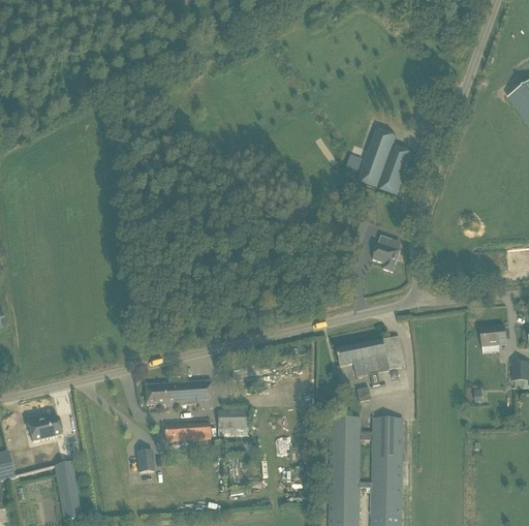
[(528,84),(508,99),(528,128),(528,84)]
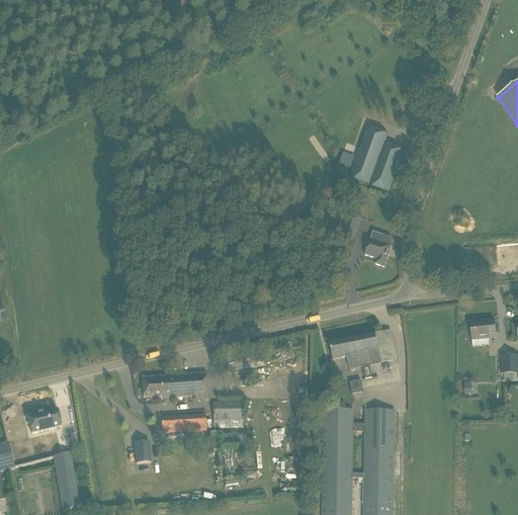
[(387,133),(368,125),(350,177),(389,191),(404,149),(384,142),(387,133)]
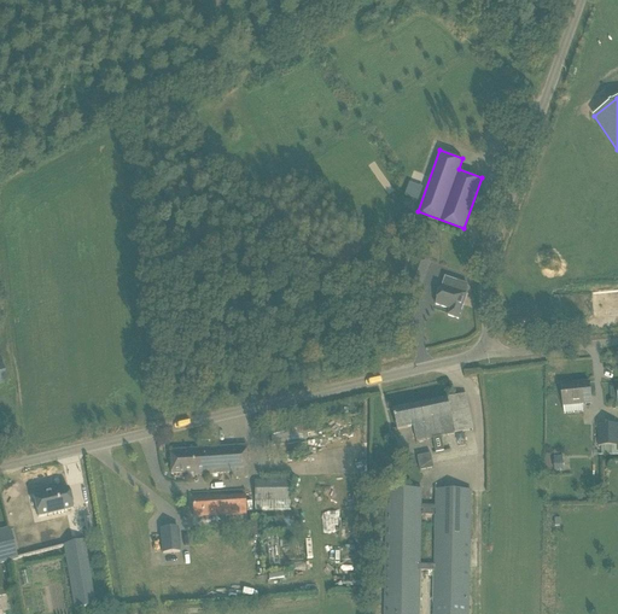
[(404,192),(404,193),(412,196),(417,182),(409,180),(404,192)]
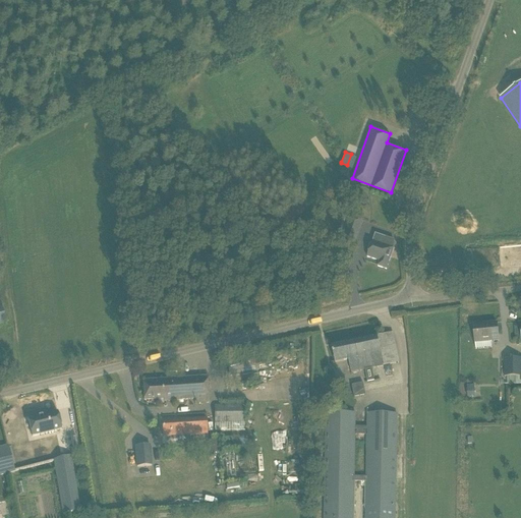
[(375,231),(370,244),(367,254),(380,259),(378,264),(386,267),(394,245),(394,237),(375,231)]
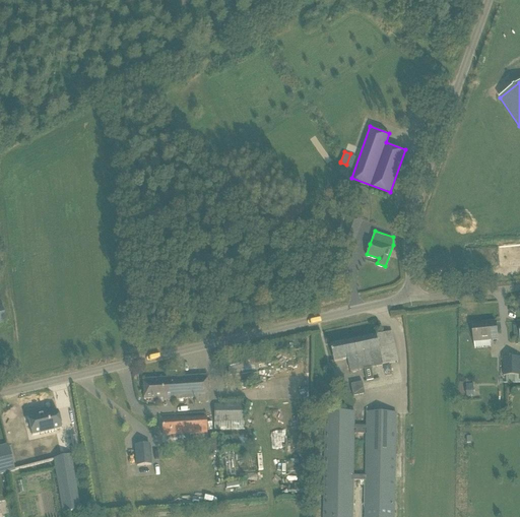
[(475,256),(495,255),(494,245),(467,247),(468,253),(474,252),(475,256)]
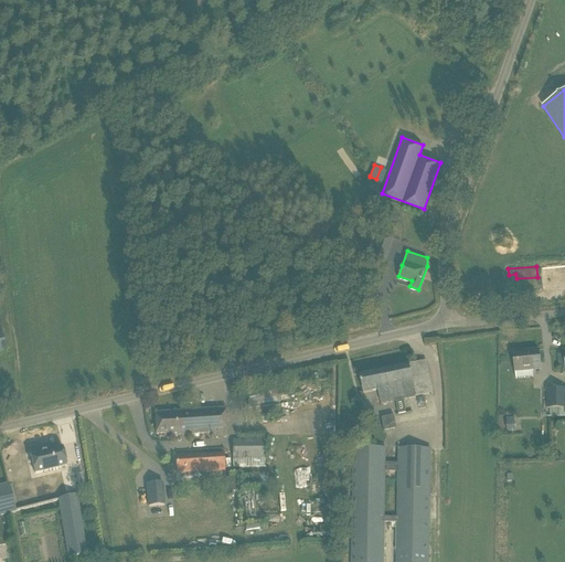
[(541,364),(540,359),(539,348),(513,350),(515,375),(533,374),(532,364),(541,364)]
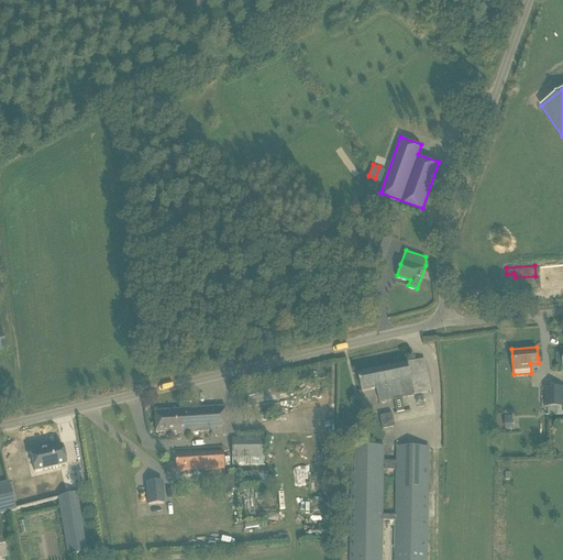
[(431,390),(427,368),(424,357),(399,362),(406,395),(431,390)]
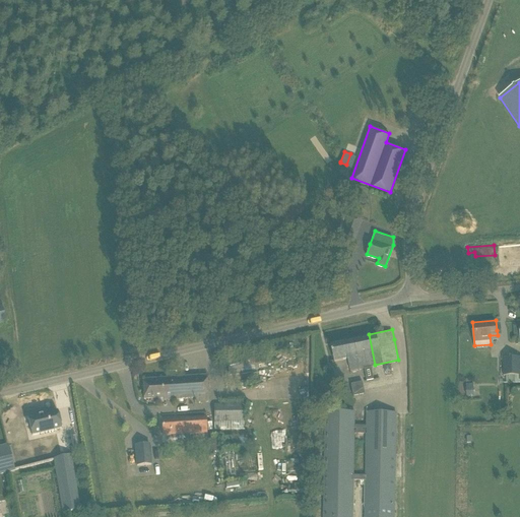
[(375,365),(369,334),(330,342),(334,360),(348,357),(350,370),(375,365)]
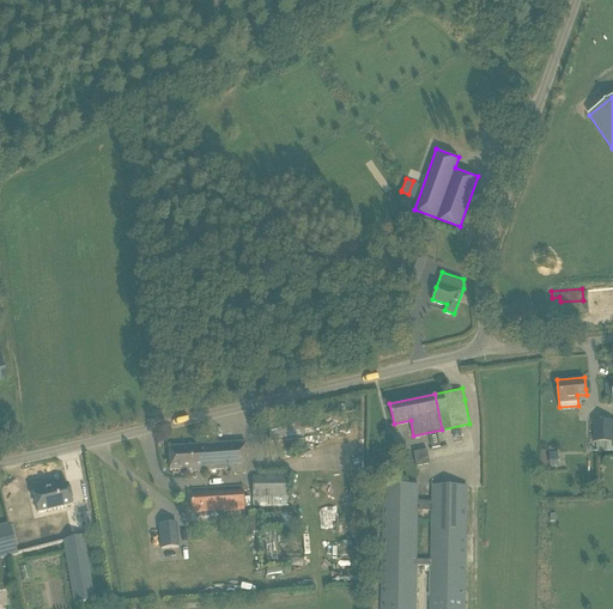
[(612,439),(612,436),(612,416),(612,418),(612,419),(592,418),(592,439),(596,439),(596,449),(605,449),(605,448),(612,446),(612,439)]
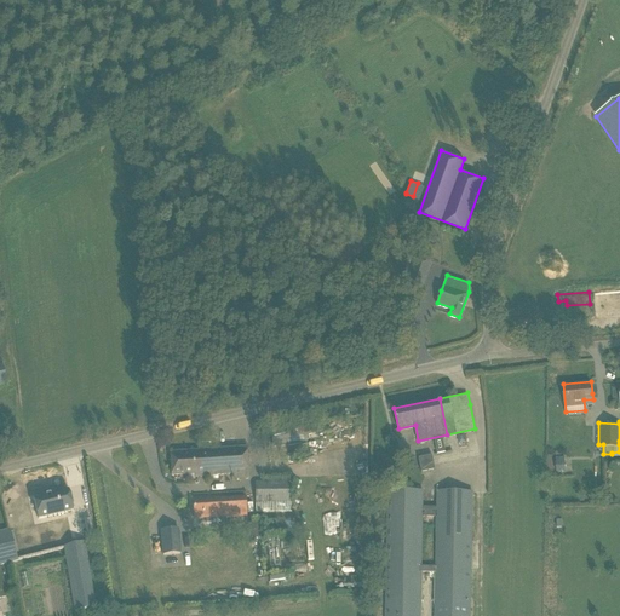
[(233,476),(248,475),(247,444),(170,449),(172,472),(195,471),(195,473),(231,471),(233,476)]
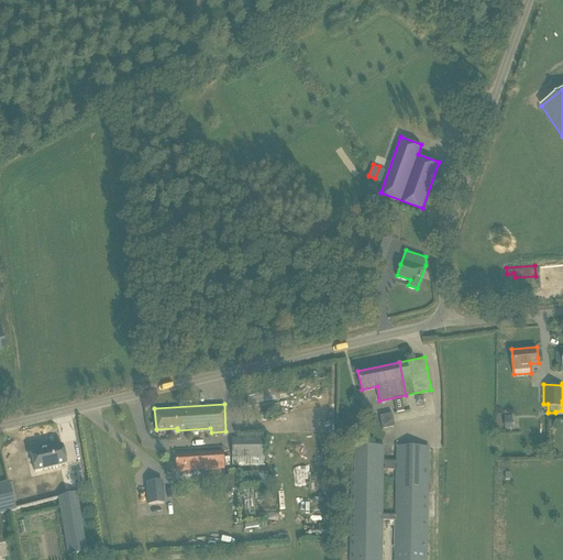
[(383,426),(395,425),(394,410),(381,413),(383,426)]
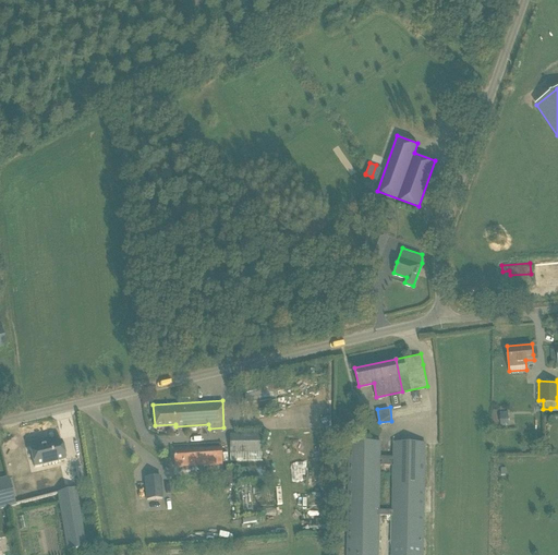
[(230,450),(262,449),(261,432),(229,432),(230,450)]
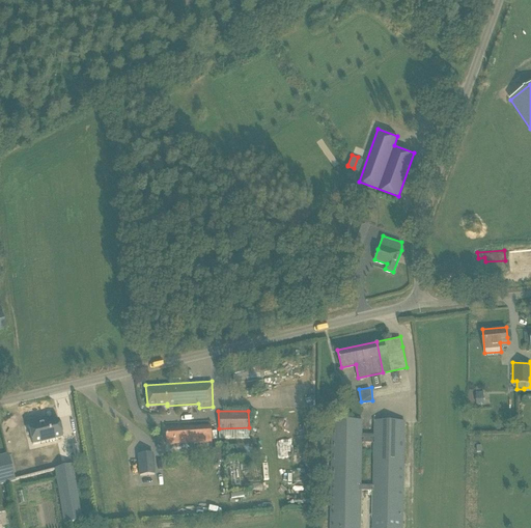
[(58,418),(28,425),(32,442),(62,435),(58,418)]
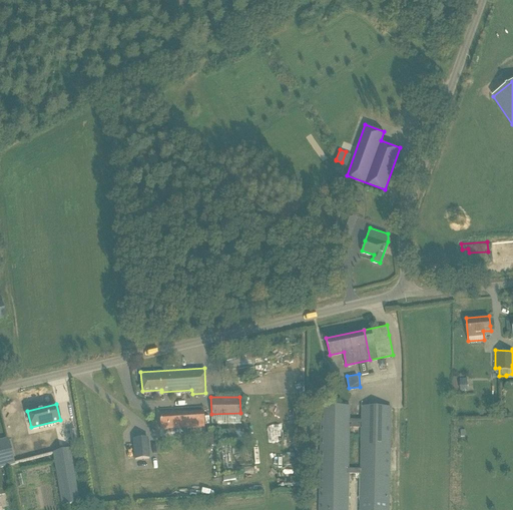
[(348,509),(349,494),(345,494),(346,472),(359,472),(360,472),(359,491),(359,509),(389,509),(390,491),(391,407),(390,407),(361,406),(361,418),(360,418),(348,418),(348,406),(320,405),(319,494),(318,509),(348,509)]
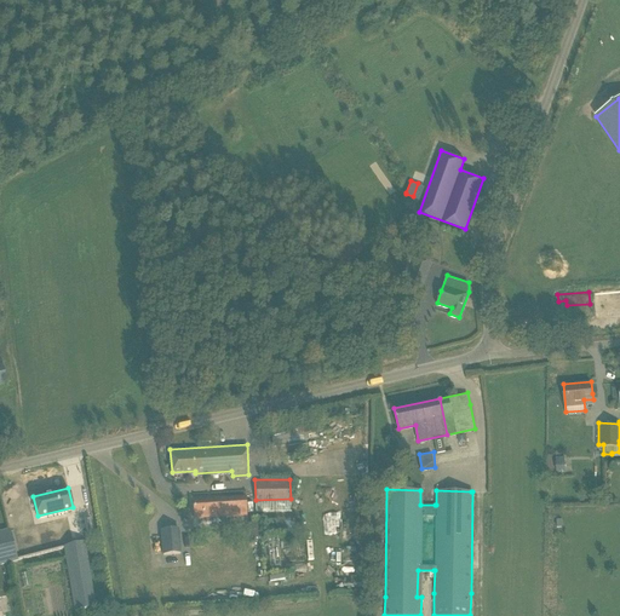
[(193,498),(194,510),(194,516),(205,516),(206,520),(213,519),(213,516),(247,513),(246,494),(193,498)]
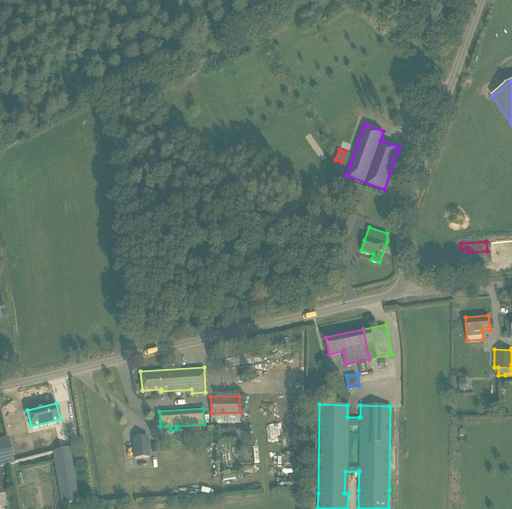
[(216,442),(215,427),(207,428),(208,443),(216,442)]
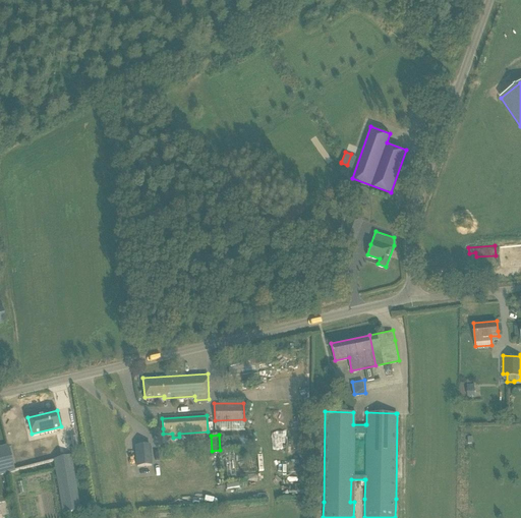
[(18,438),(11,439),(16,461),(23,459),(18,438)]
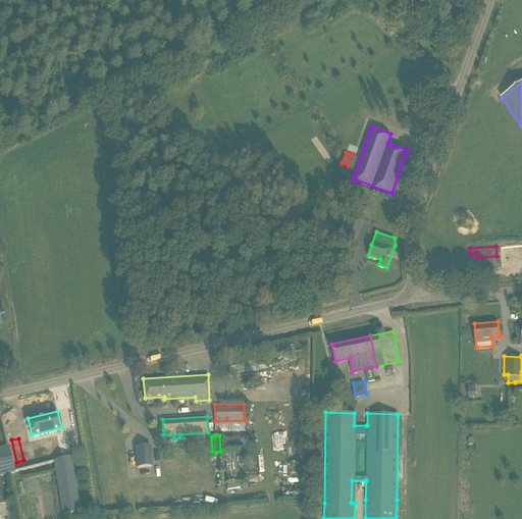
[(0,446),(0,502),(6,501),(5,495),(0,476),(0,474),(0,473),(3,472),(11,470),(13,470),(13,469),(7,446),(7,445),(8,445),(8,444),(0,446)]
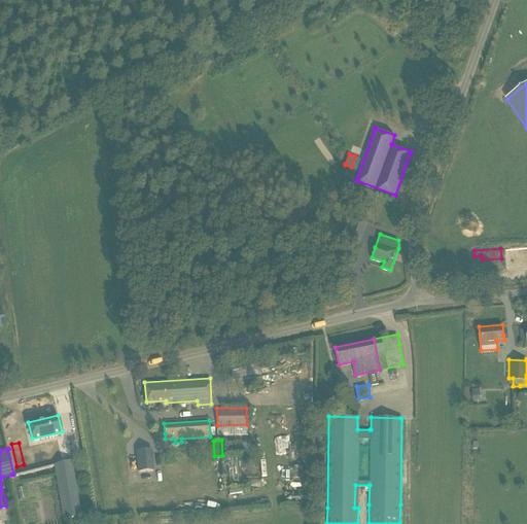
[(151,448),(137,449),(138,469),(153,468),(151,448)]
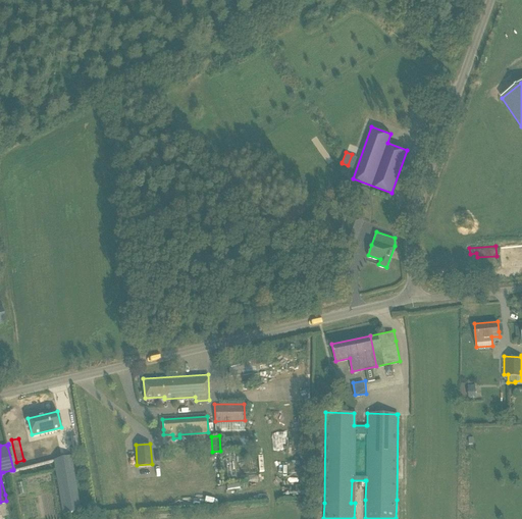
[(80,510),(70,456),(53,460),(62,513),(80,510)]
